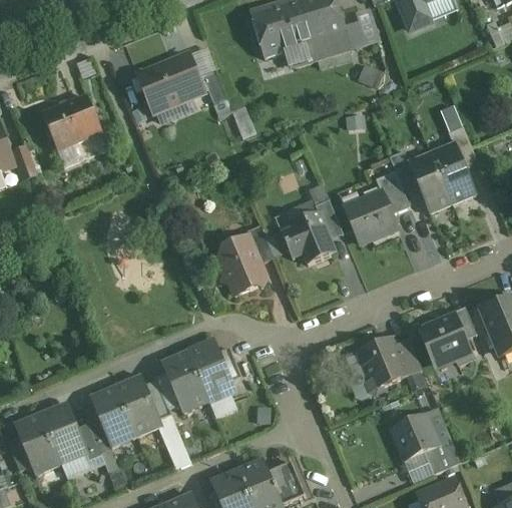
[(287,0),(270,5),(271,6),(250,12),(264,57),(290,49),(294,65),(351,48),(336,0),(287,0)]
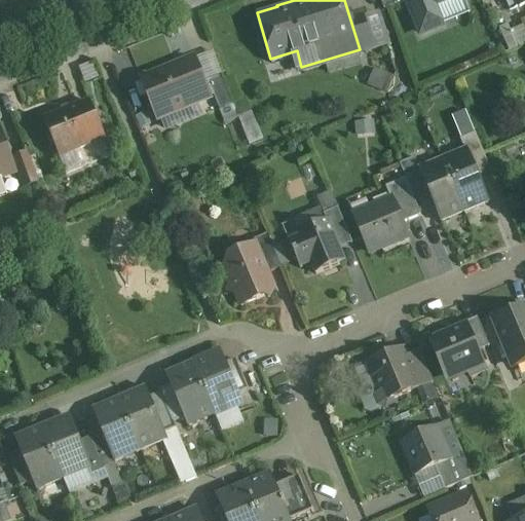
[(405,0),(417,31),(442,21),(435,3),(442,0),(405,0)]
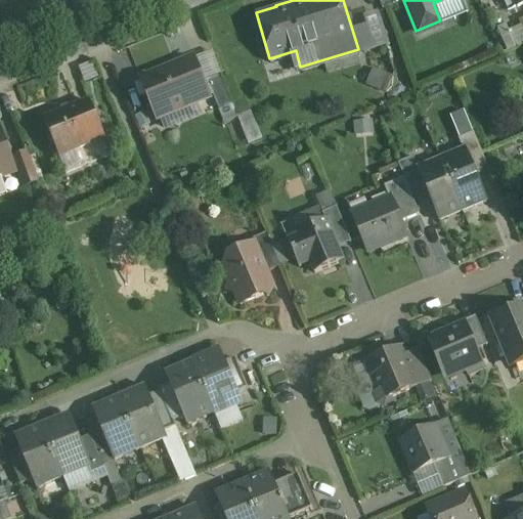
[(204,81),(207,80),(218,106),(231,101),(211,49),(193,56),(204,81)]
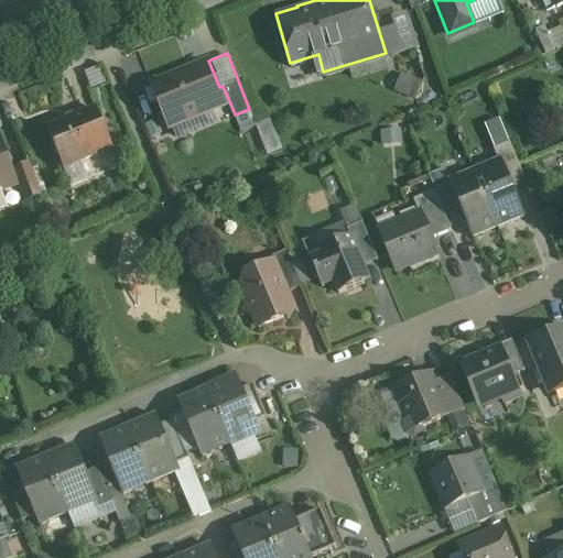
[(208,58),(151,81),(169,123),(225,101),(219,87),(208,61),(208,58)]
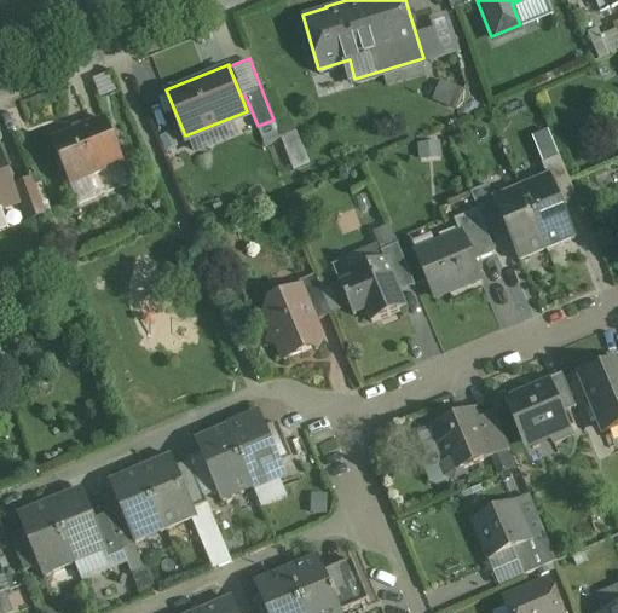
[(434,97),(457,102),(462,81),(438,76),(434,97)]
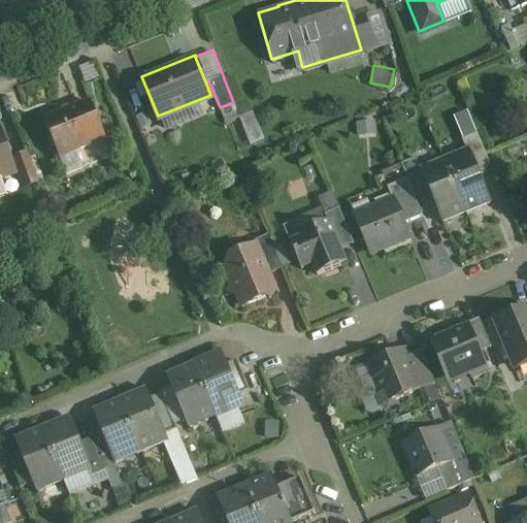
[(90,98),(43,117),(66,170),(112,152),(90,98)]
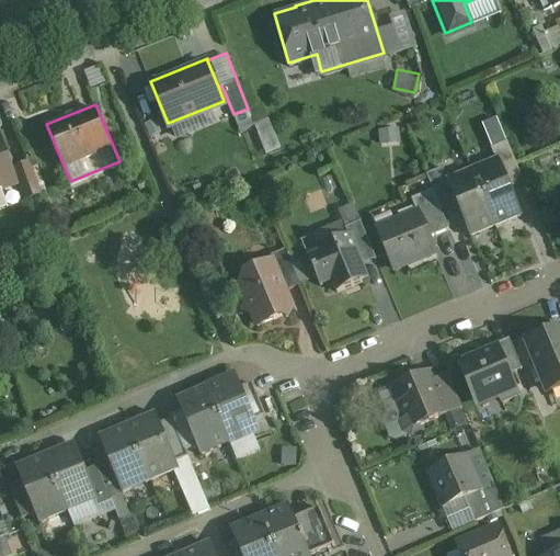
[(377,126),(379,138),(397,135),(395,123),(377,126)]
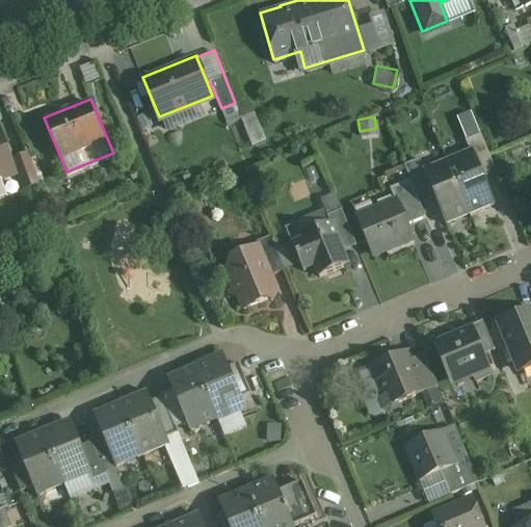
[(0,130),(0,194),(7,192),(0,175),(15,169),(0,130)]
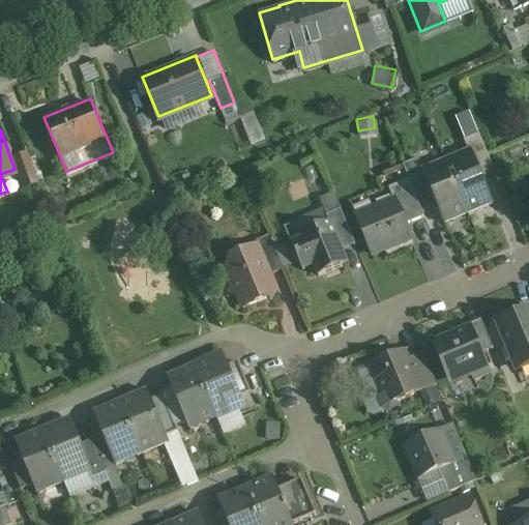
[(491,161),(477,129),(463,137),(467,147),(468,147),(476,166),(491,161)]
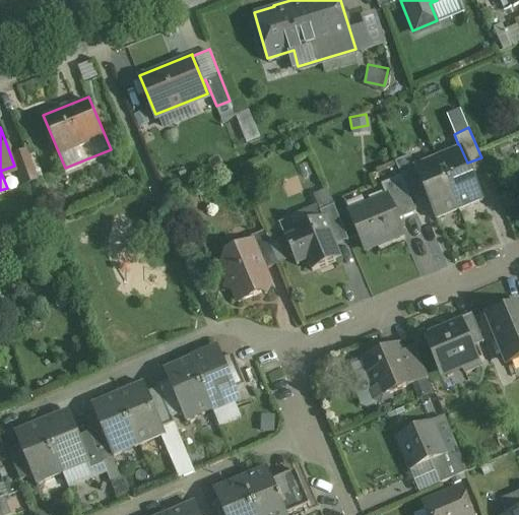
[(467,163),(459,144),(458,144),(436,153),(458,206),(481,196),(467,163)]
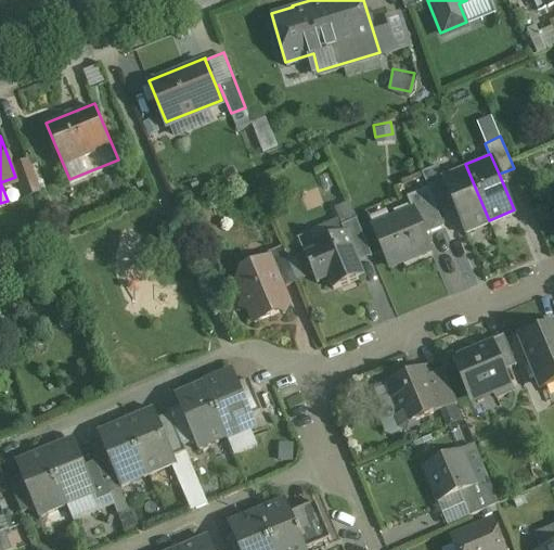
[(27,158),(14,164),(26,194),(39,190),(27,158)]
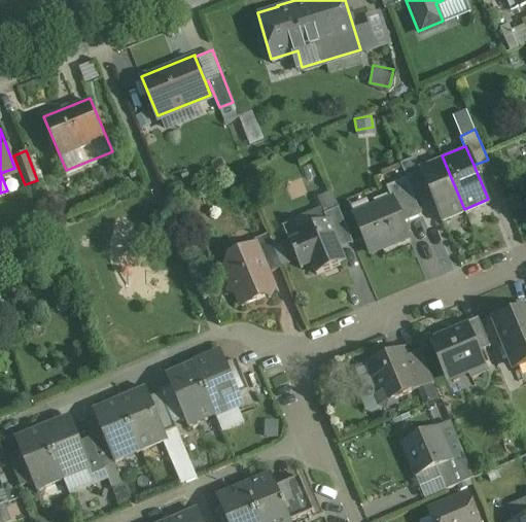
[(415,154),(399,161),(406,175),(412,190),(426,184),(418,166),(419,165),(415,154)]
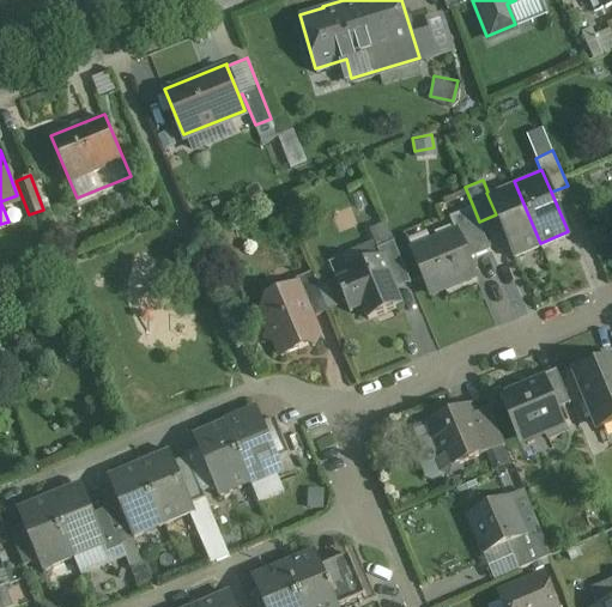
[(488,192),(486,193),(496,214),(513,255),(521,252),(540,243),(514,181),(495,189),(488,192)]
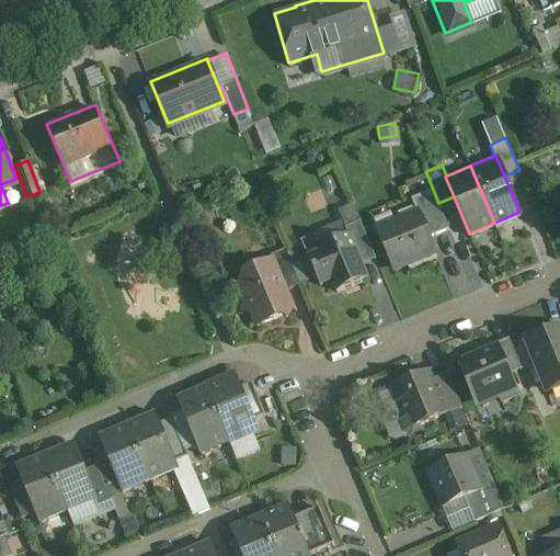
[(438,203),(432,186),(411,195),(416,210),(418,210),(429,234),(448,226),(438,203)]
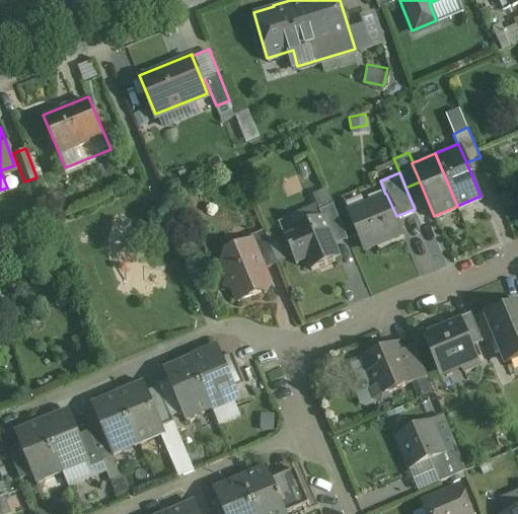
[(385,194),(349,210),(364,245),(401,229),(396,216),(386,194),(385,194)]
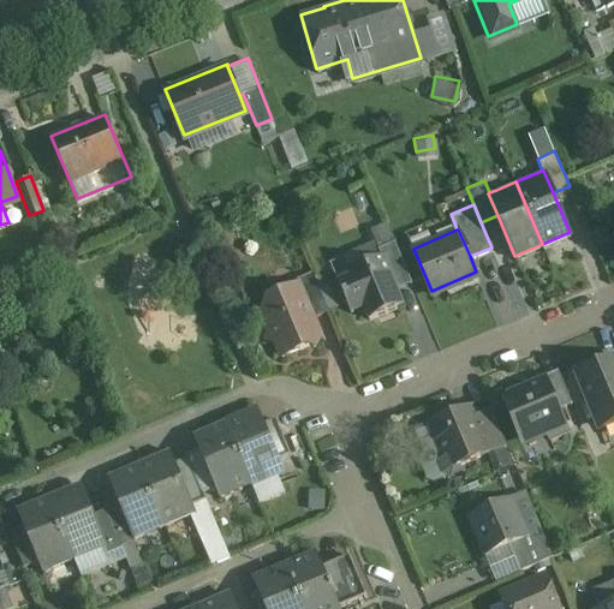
[(382,258),(337,278),(351,309),(353,308),(352,305),(365,300),(370,312),(368,314),(369,316),(403,302),(382,252),(380,254),(382,258)]
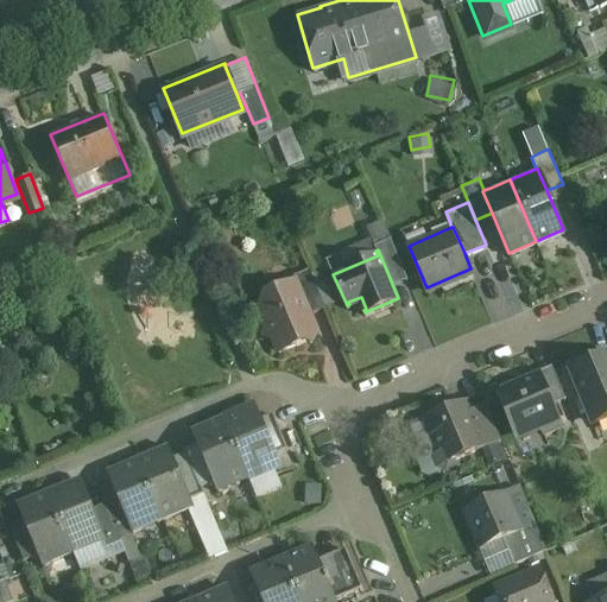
[(309,266),(288,274),(290,280),(295,278),(309,311),(324,305),(309,266)]
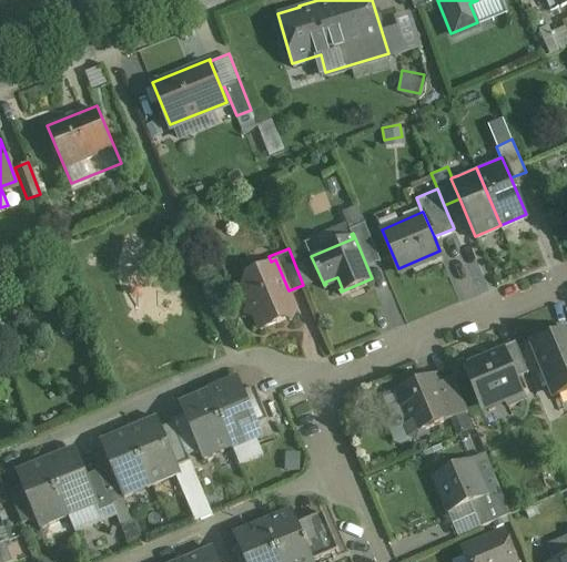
[(289,290),(275,259),(271,262),(247,272),(242,285),(250,302),(247,308),(254,312),(260,326),(284,315),(290,317),(292,312),(293,312),(295,306),(289,290)]
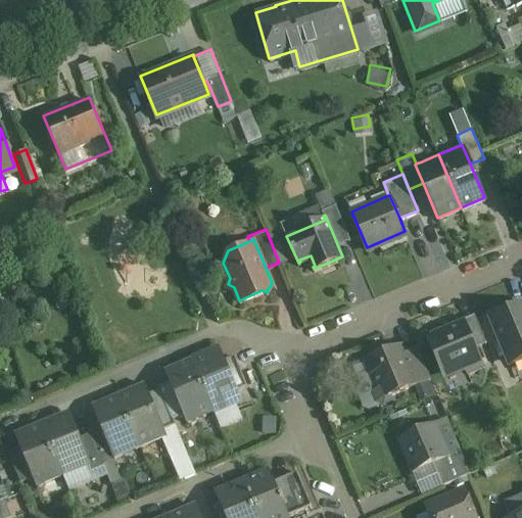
[(521,302),(489,317),(508,360),(521,354),(521,302)]
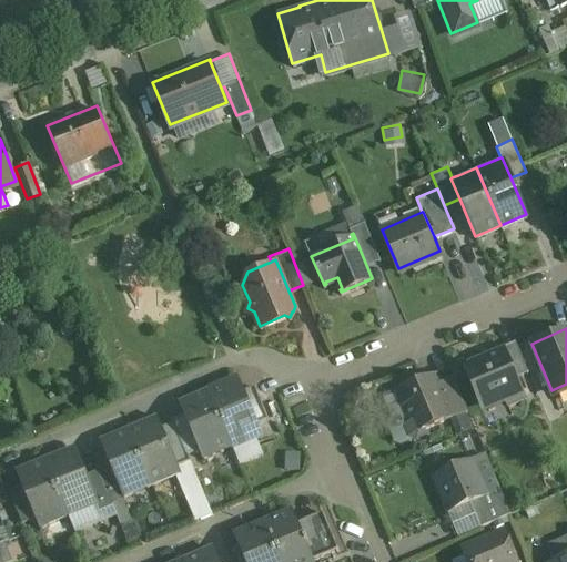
[(515,339),(502,345),(503,346),(505,346),(516,375),(527,369),(515,339)]
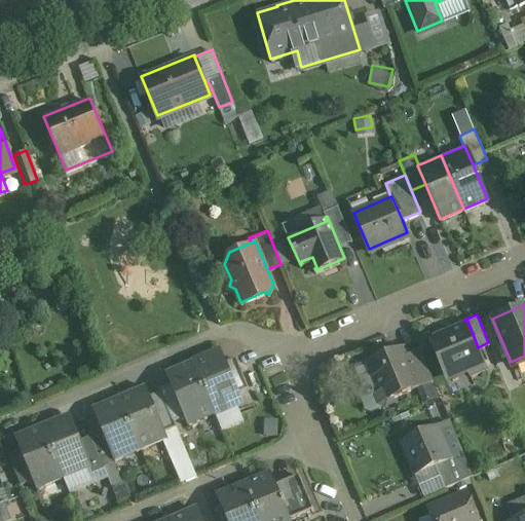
[(465,321),(435,334),(432,338),(429,339),(435,352),(441,355),(450,376),(466,369),(469,374),(485,367),(478,347),(467,321),(465,321)]
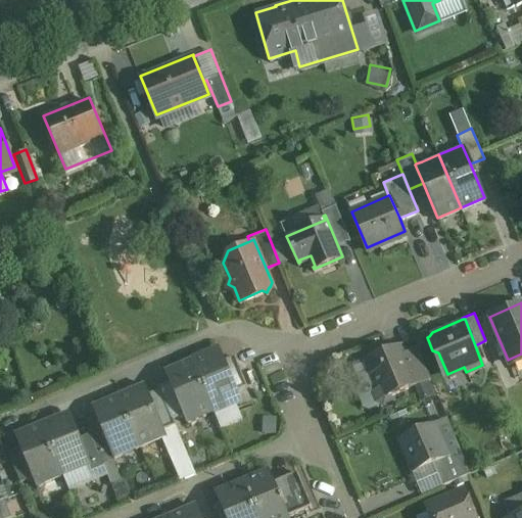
[(399,344),(365,359),(377,387),(374,389),(377,398),(383,401),(392,396),(390,392),(419,381),(412,365),(409,367),(399,344)]
